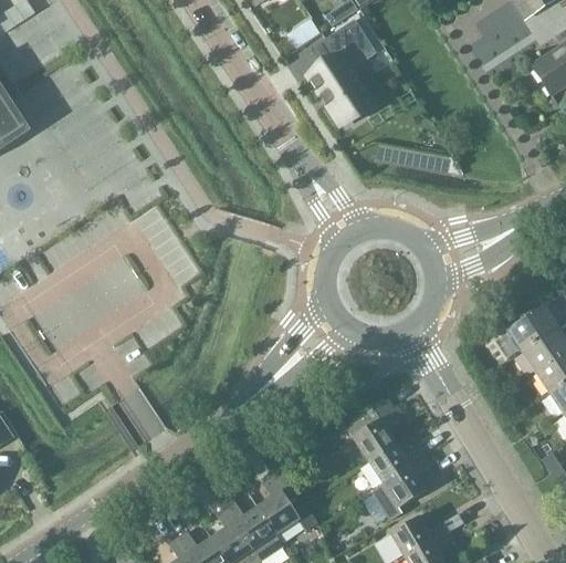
[(22,0),(0,13),(0,22),(6,31),(34,12),(30,6),(27,0),(22,0)]
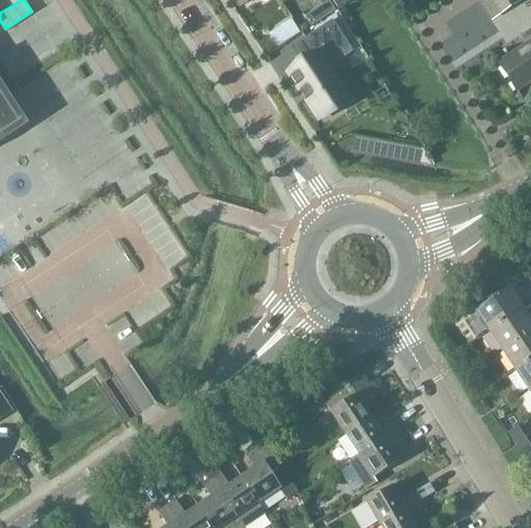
[(326,0),(319,4),(326,15),(335,8),(330,0),(326,0)]
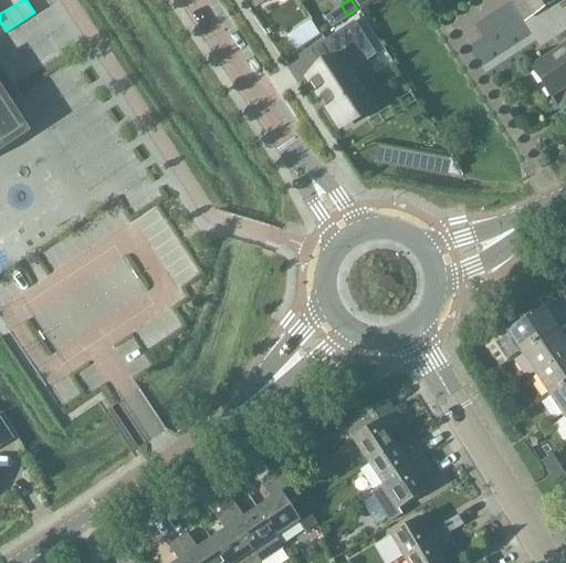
[(524,0),(533,13),(554,0),(524,0)]
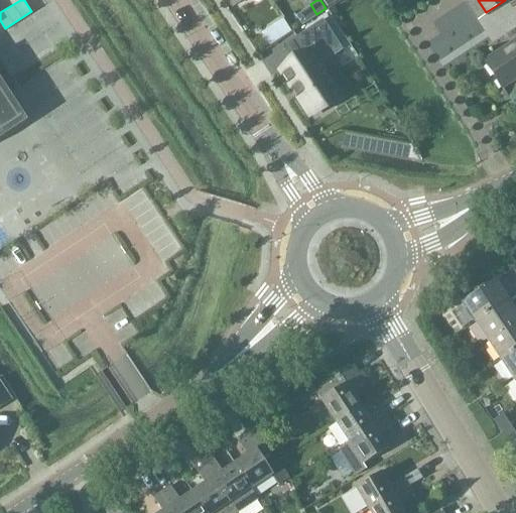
[(283,17),(275,22),(282,34),(291,28),(283,17)]
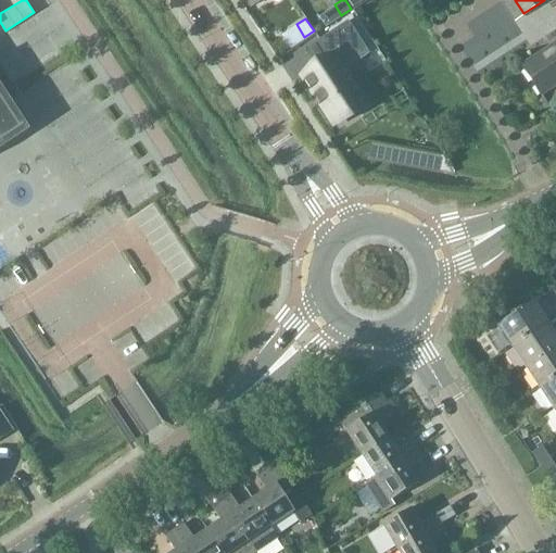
[(370,52),(349,19),(305,47),(305,48),(310,46),(320,62),(304,73),(306,77),(304,79),(305,80),(308,78),(312,85),(310,87),(311,88),(313,86),(317,92),(314,95),(315,96),(317,93),(321,100),(319,102),(319,103),(323,101),(336,122),(365,102),(338,62),(364,45),(369,52),(370,52)]
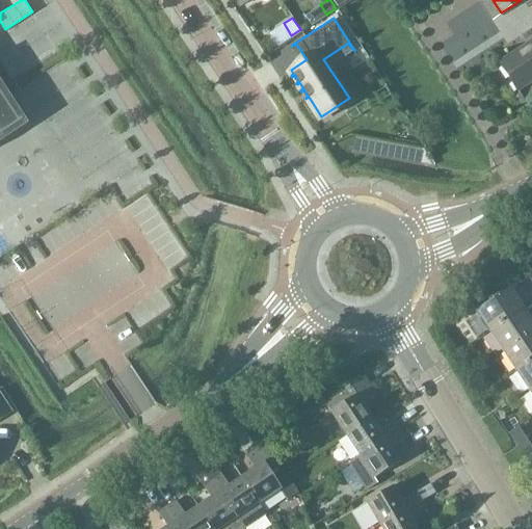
[(516,91),(531,80),(531,36),(497,60),(516,91)]
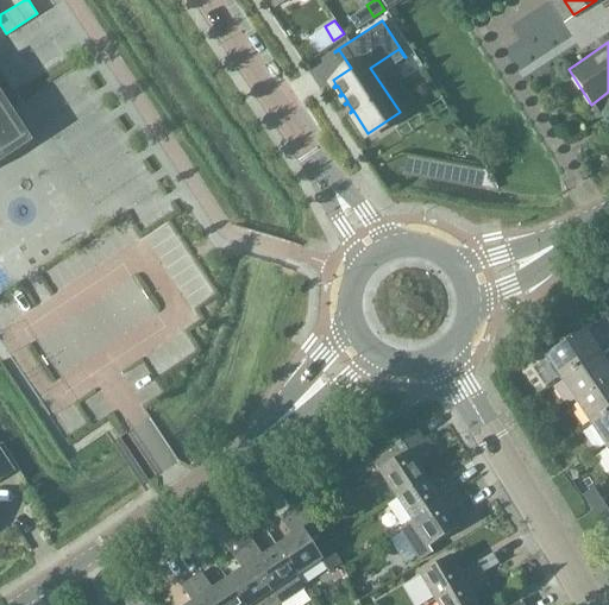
[(0,162),(32,140),(11,108),(4,98),(0,92),(0,162)]
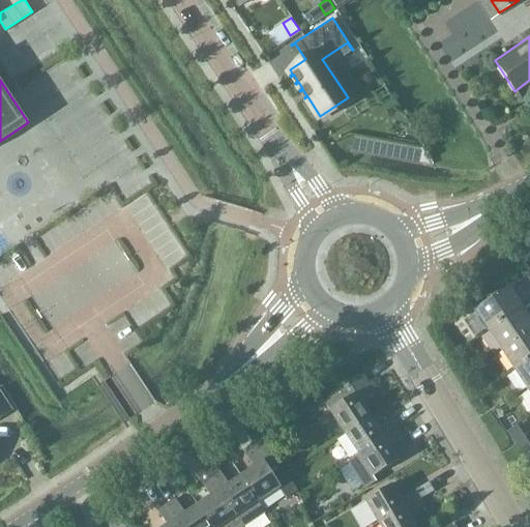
[(489,328),(522,306),(508,286),(475,309),(489,328)]
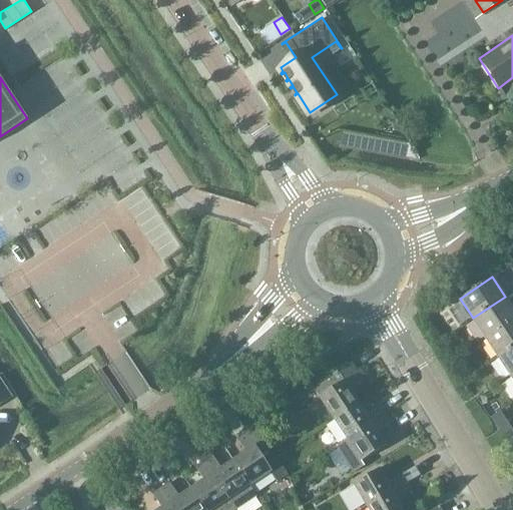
[(485,337),(512,318),(512,309),(505,297),(473,318),(485,337)]
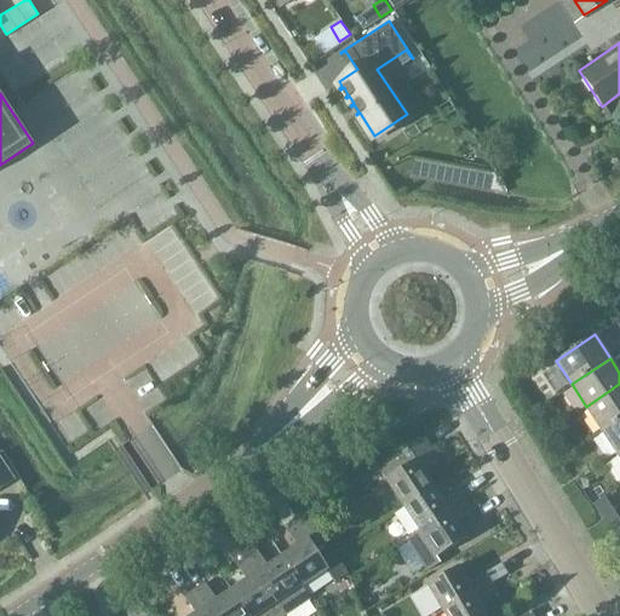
[(602,430),(619,418),(619,384),(586,407),(602,430)]
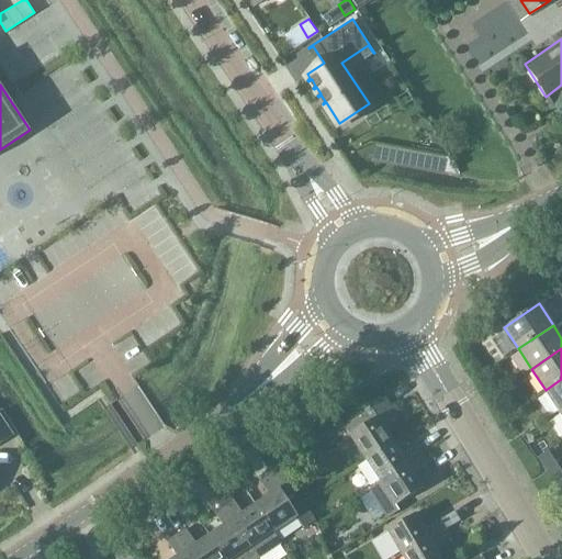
[(560,411),(561,409),(561,379),(546,390),(560,411)]
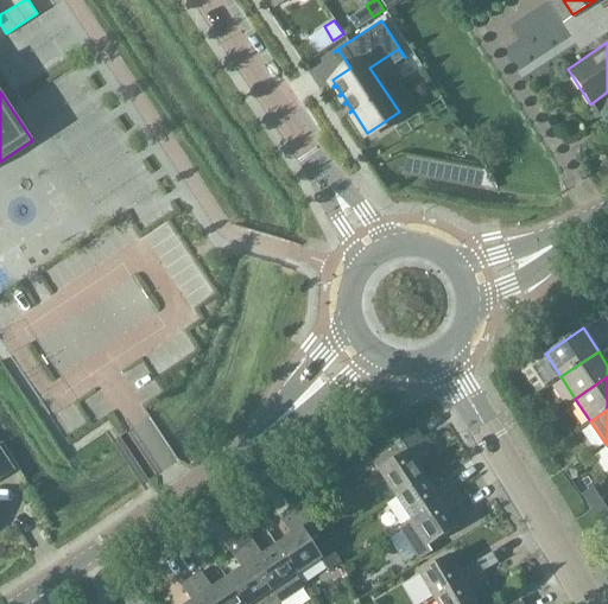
[(371,458),(378,469),(396,495),(424,475),(415,461),(431,450),(417,427),(371,458)]
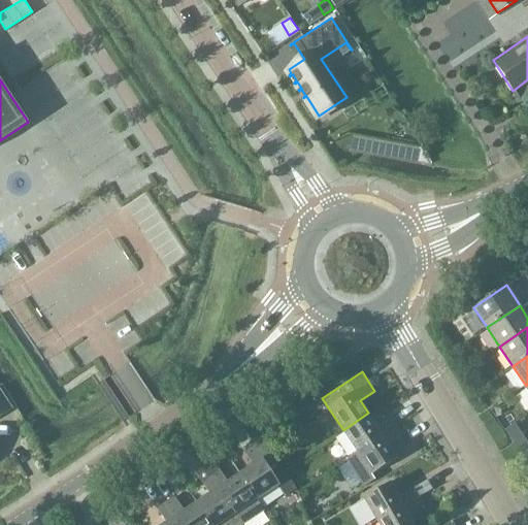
[(358,452),(397,425),(392,416),(377,426),(368,413),(343,430),(358,452)]
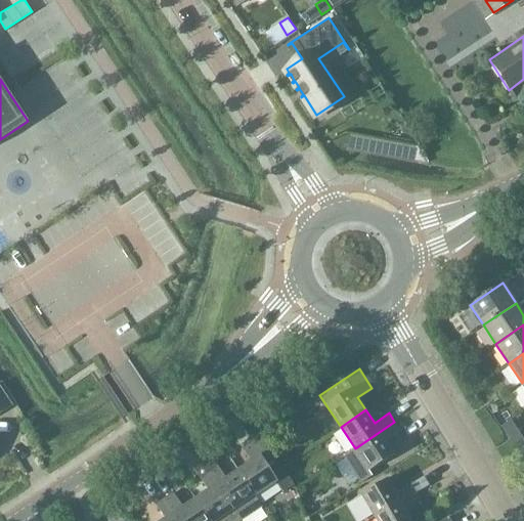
[(394,422),(355,448),(344,456),(361,482),(373,475),(369,470),(395,452),(386,440),(400,431),(394,422)]
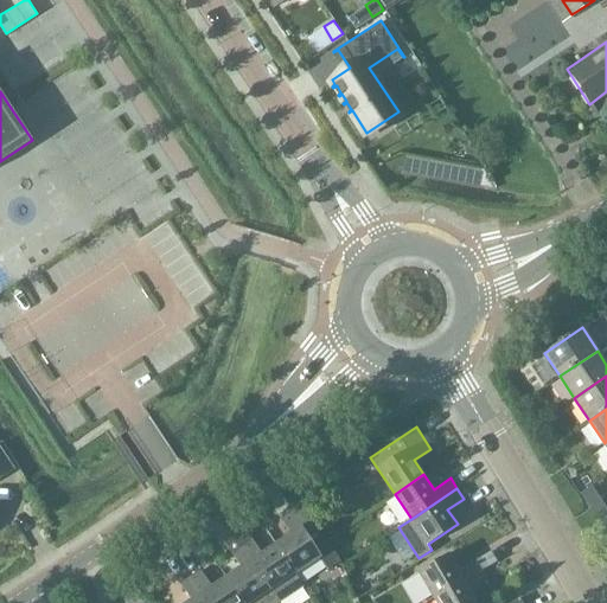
[(276,543),(296,571),(321,556),(328,568),(340,560),(302,501),(280,517),(291,533),(276,543)]
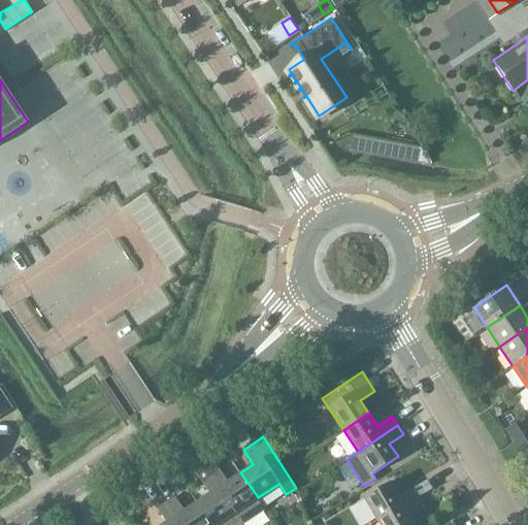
[(265,509),(258,497),(240,472),(228,481),(212,458),(203,464),(243,523),(265,509)]
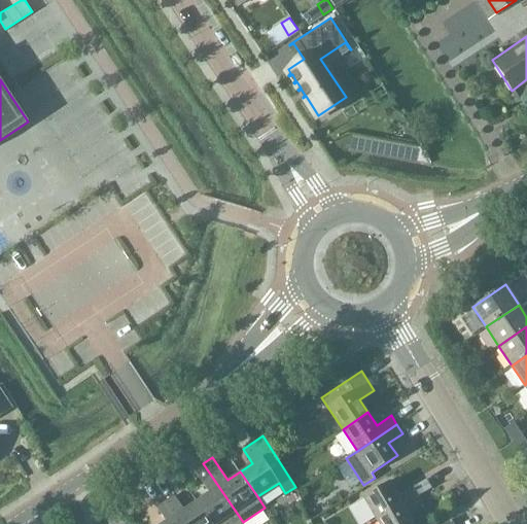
[(239,523),(243,522),(203,463),(195,468),(210,491),(197,500),(212,523),(239,523)]
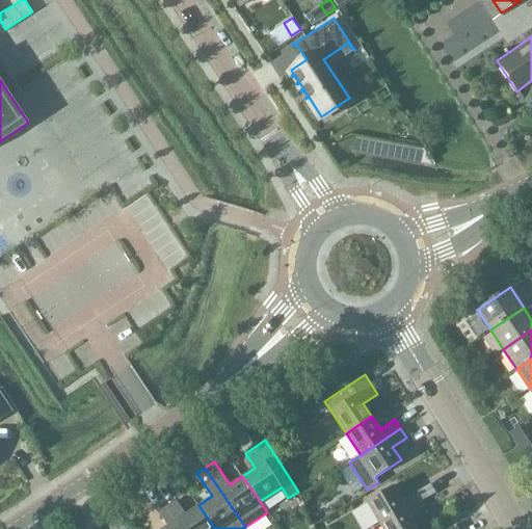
[(380,524),(422,500),(436,492),(430,482),(402,499),(394,484),(367,500),(380,524)]
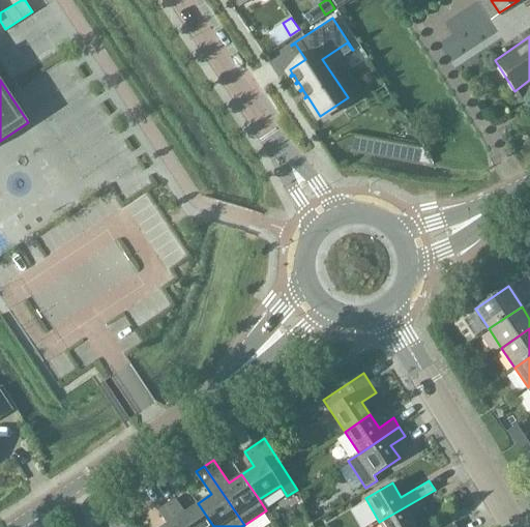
[(213,526),(198,503),(185,511),(175,497),(167,503),(182,526),(213,526)]
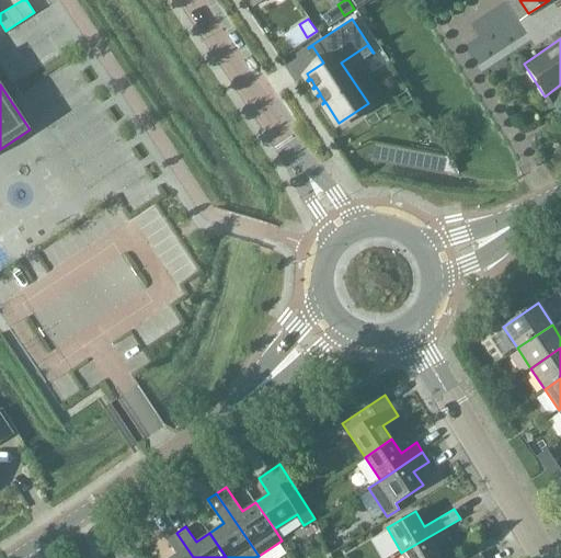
[(403,557),(442,557),(435,546),(450,536),(445,527),(401,553),(403,557)]
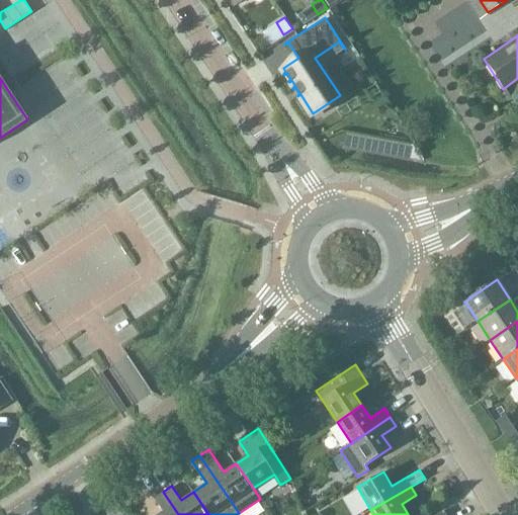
[(178,514),(163,492),(154,498),(164,511),(158,514),(178,514)]
